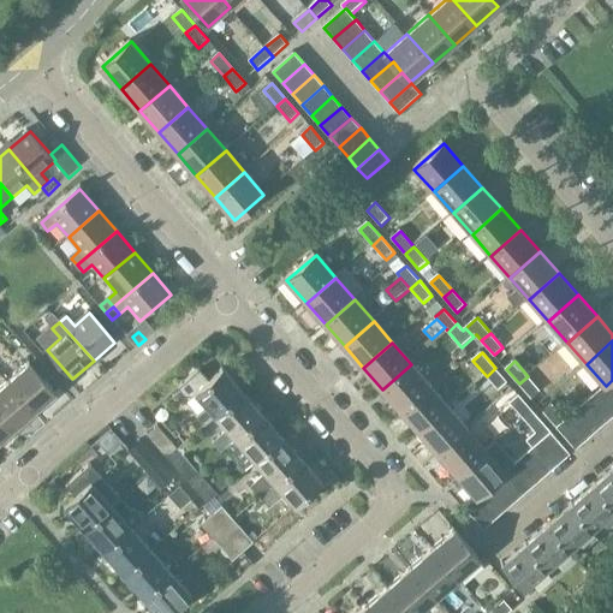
[(7,384),(34,412),(57,393),(30,363),(7,384)]
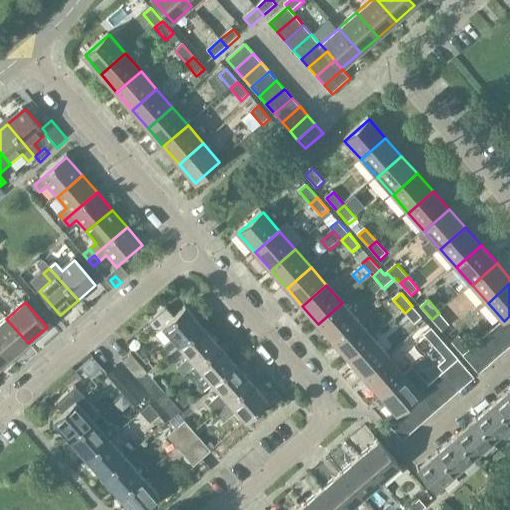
[(318,324),(334,342),(358,321),(342,303),(318,324)]
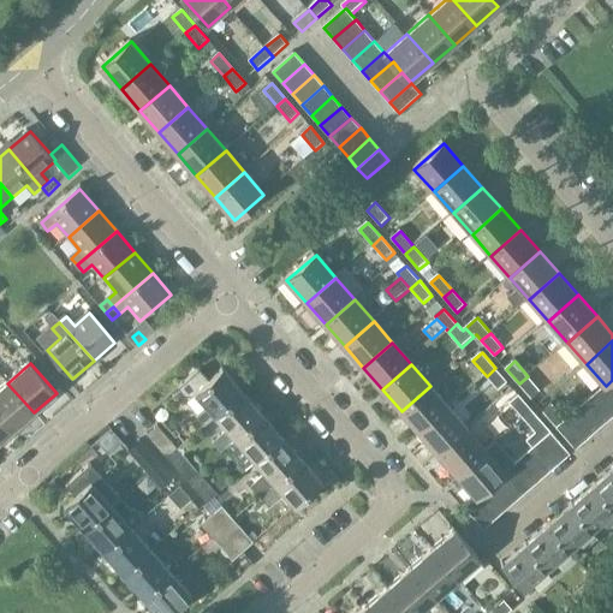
[(495,368),(487,376),(500,392),(509,384),(495,368)]
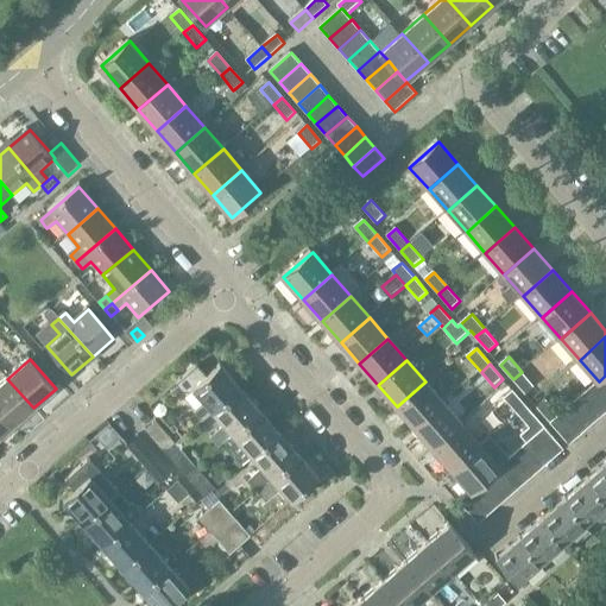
[(204,422),(215,412),(214,411),(241,387),(221,365),(208,377),(199,365),(177,384),(184,392),(193,392),(195,390),(206,402),(195,412),(204,422)]
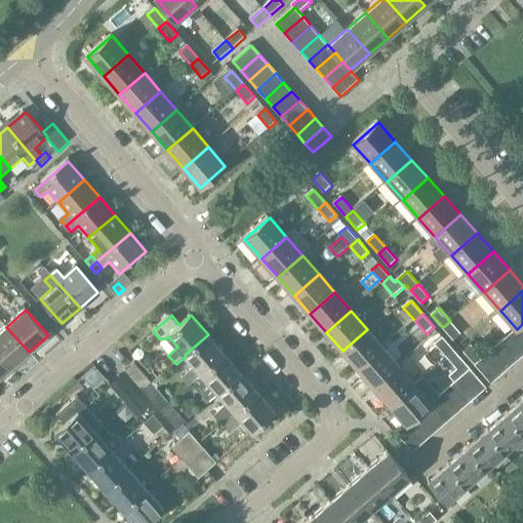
[(450,321),(443,327),(454,340),(463,334),(450,321)]
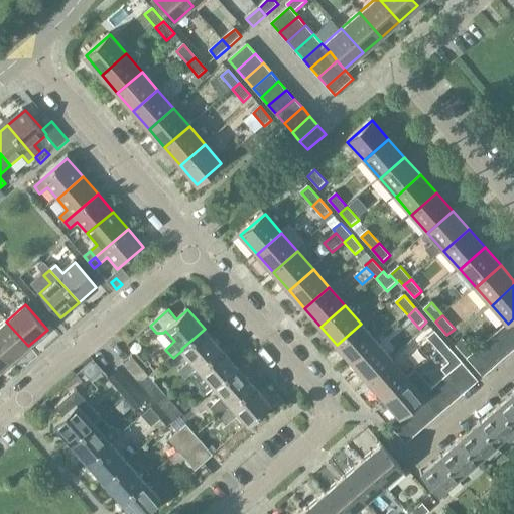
[(513,318),(508,324),(504,327),(513,338),(513,318)]
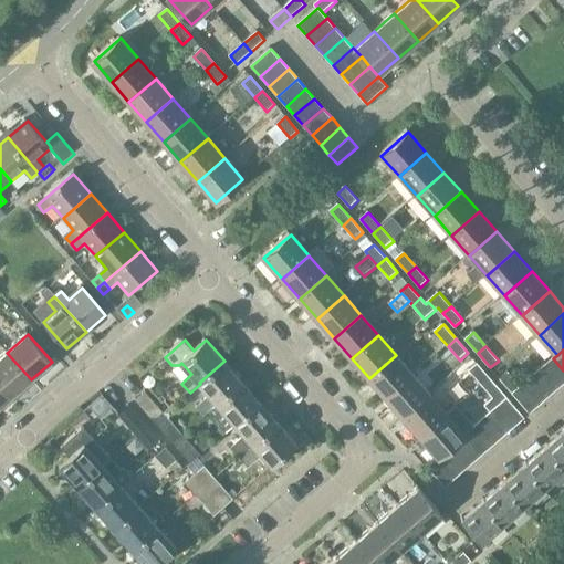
[(0,358),(0,384),(11,397),(31,379),(7,353),(0,358)]
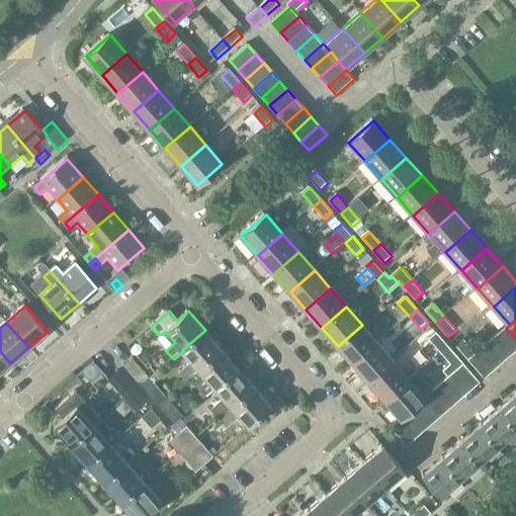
[(338,346),(354,364),(378,343),(362,325),(338,346)]
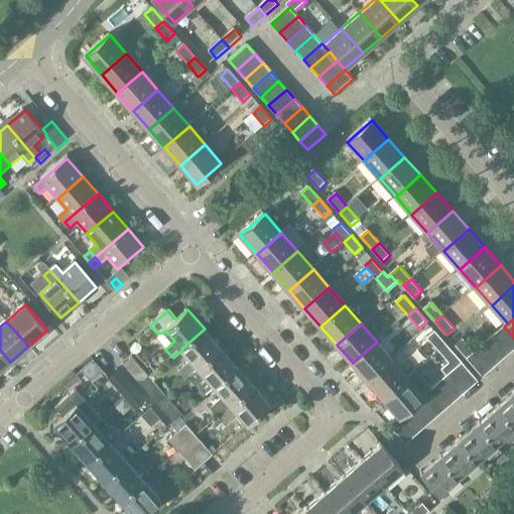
[(513,338),(504,327),(495,335),(511,353),(513,351),(513,338)]
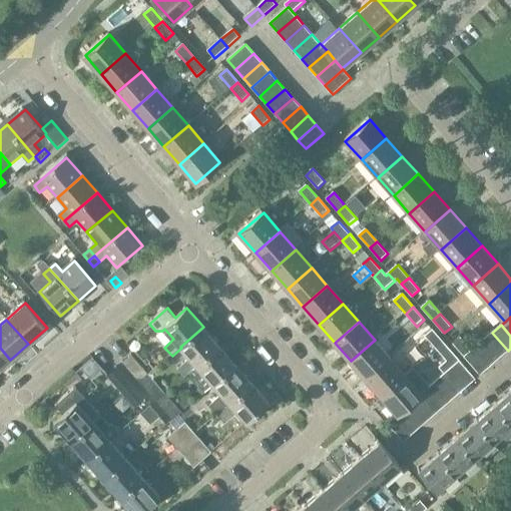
[(190,358),(178,369),(185,376),(189,372),(196,366),(219,345),(203,327),(180,347),(181,348),(190,358)]
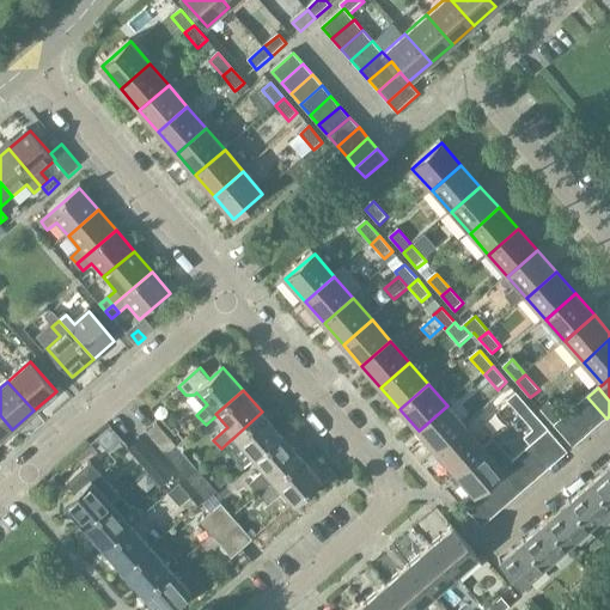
[(510,402),(523,418),(531,410),(518,395),(510,402)]
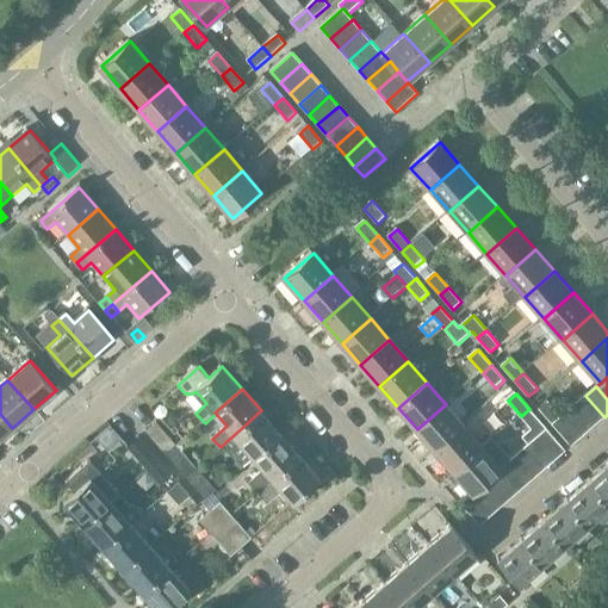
[(585,396),(575,405),(594,427),(605,417),(585,396)]
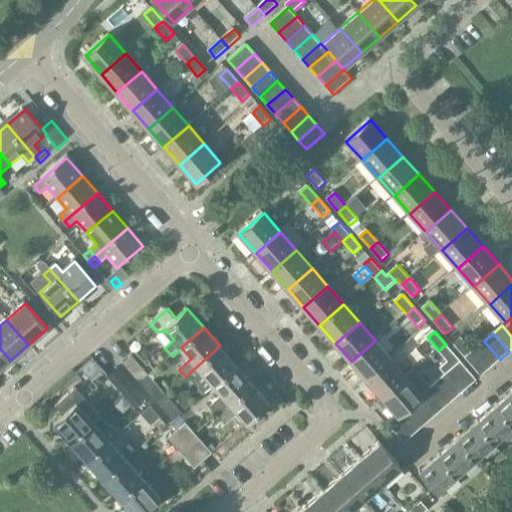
[(466,357),(467,356),(473,350),(462,338),(455,344),(466,357)]
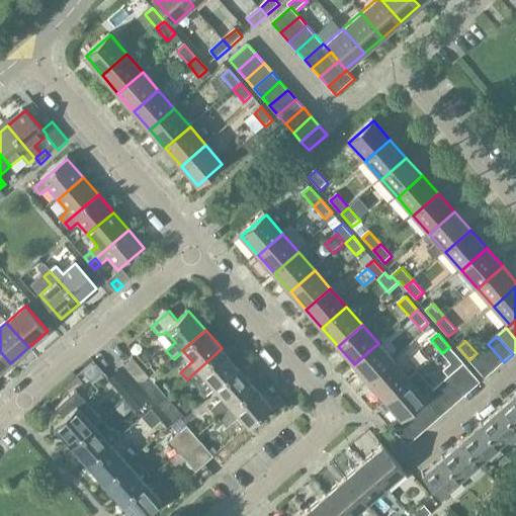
[(354,364),(370,382),(395,361),(378,343),(354,364)]
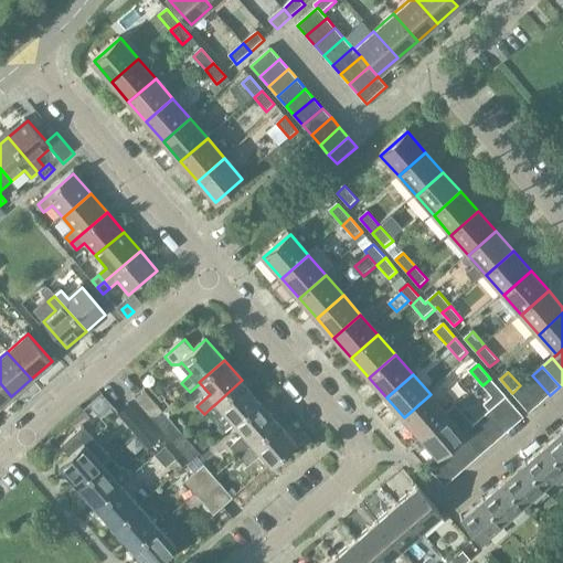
[(532,375),(522,383),(541,404),(550,395),(532,375)]
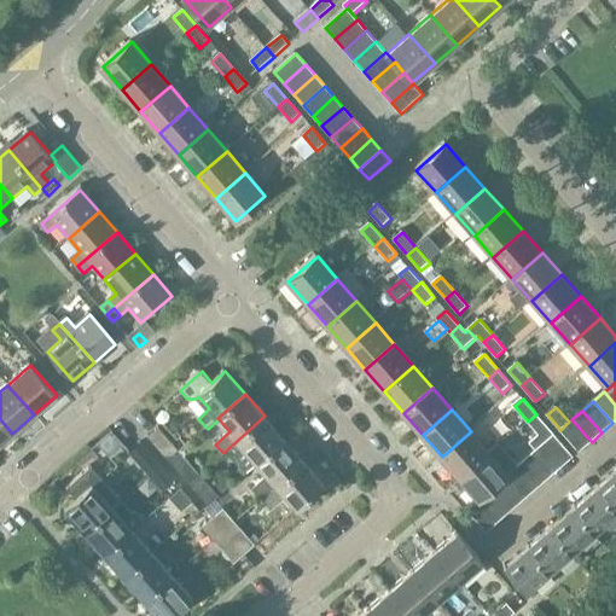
[(536,414),(528,422),(540,435),(529,443),(536,451),(545,443),(555,434),(551,429),(536,414)]
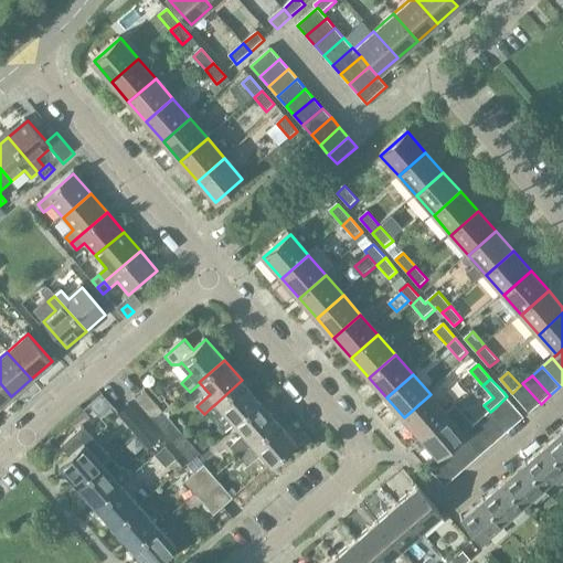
[(226,431),(235,423),(261,401),(242,380),(216,403),(209,410),(226,431)]
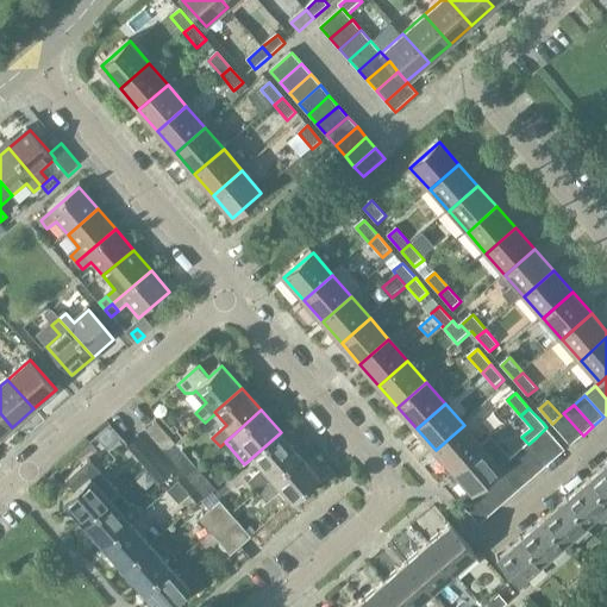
[(0,437),(12,427),(0,413),(0,437)]
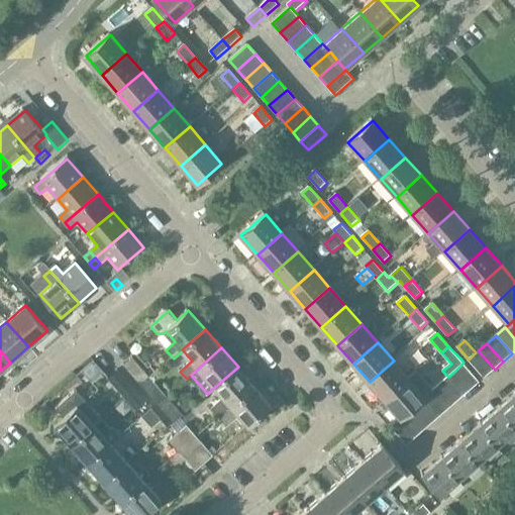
[(476,352),(470,358),(486,377),(495,370),(478,350),(476,352)]
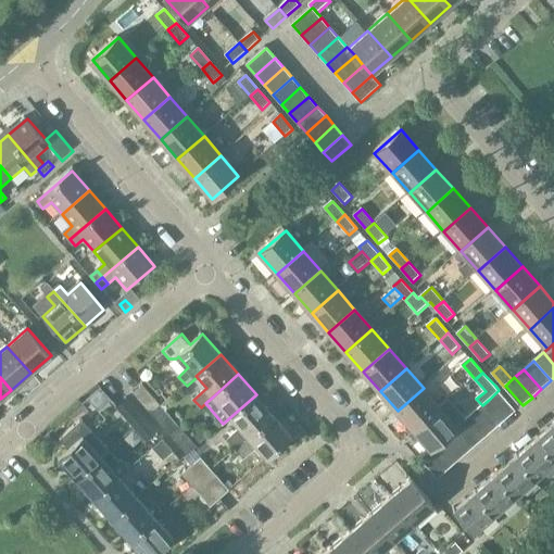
[(135,393),(152,414),(162,405),(143,385),(135,393)]
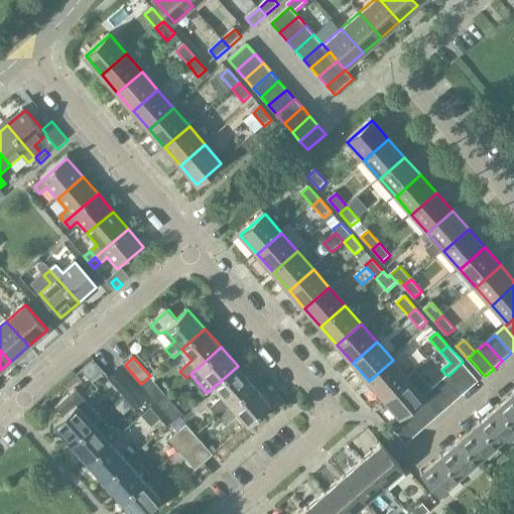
[(369,381),(384,399),(409,378),(393,360),(369,381)]
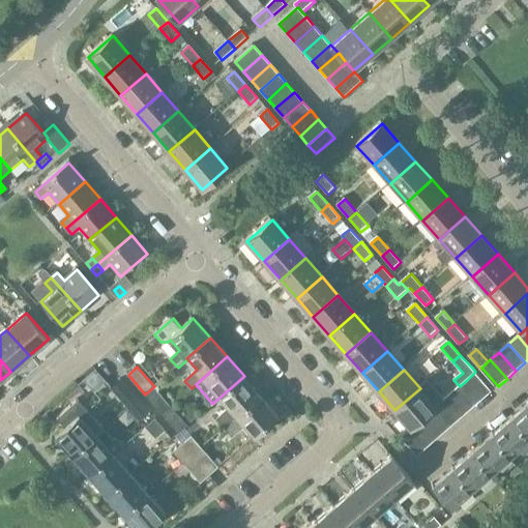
[(475,372),(467,380),(484,400),(494,390),(476,372),(475,372)]
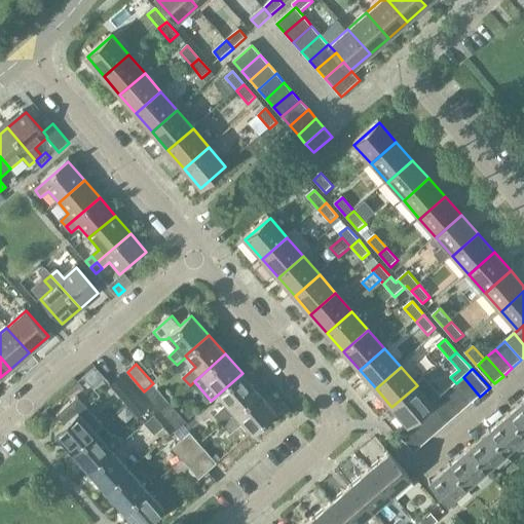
[(216,415),(223,423),(259,391),(242,373),(219,394),(228,405),(216,415)]
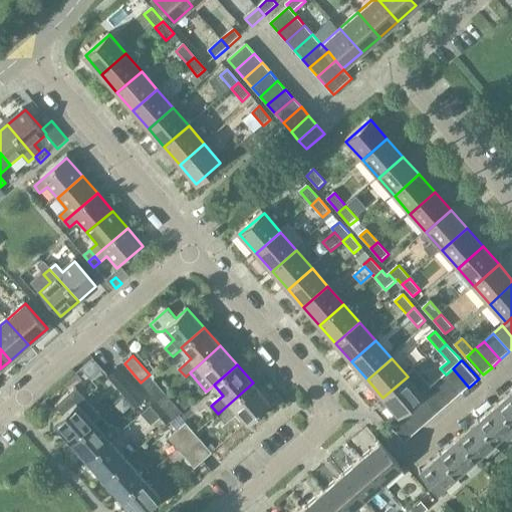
[(108,376),(125,396),(135,388),(117,368),(108,376)]
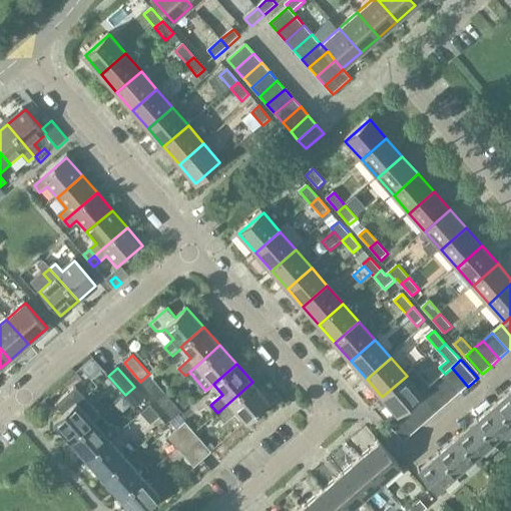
[(445,374),(443,376),(459,394),(468,387),(452,368),(445,374)]
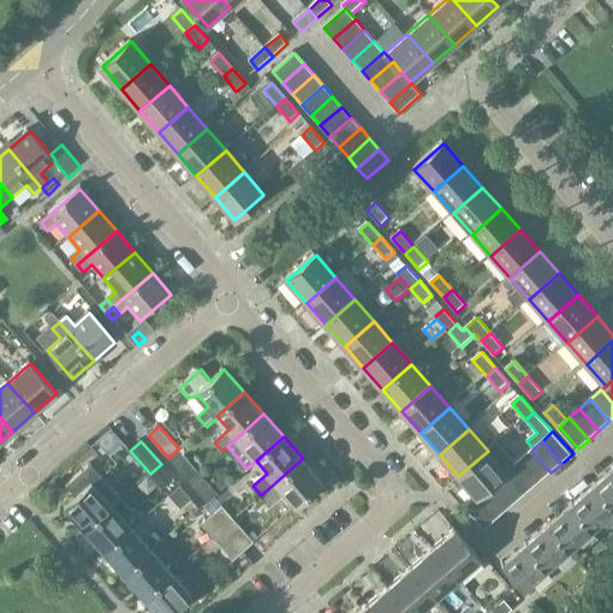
[(480,458),(458,476),(477,498),(488,488),(499,478),(507,472),(510,470),(516,465),(497,444),(488,451),(480,458)]
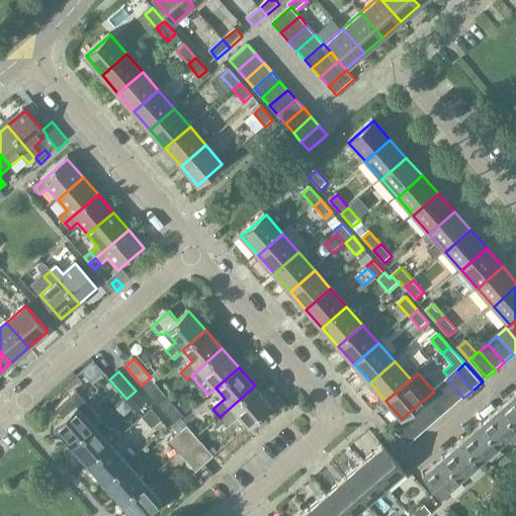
[(151,377),(142,385),(151,396),(160,388),(151,377)]
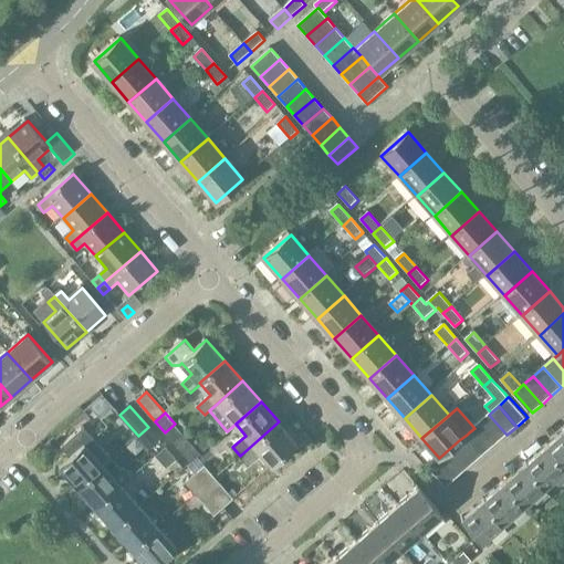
[(489,415),(479,424),(497,444),(507,435),(489,415)]
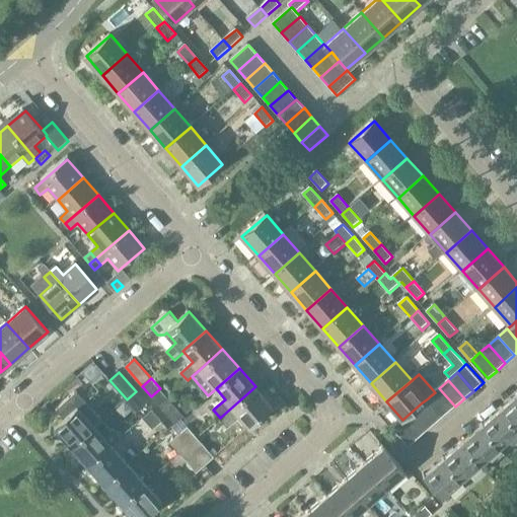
[(255,386),(220,418),(228,427),(240,417),(249,427),(273,405),(255,386)]
